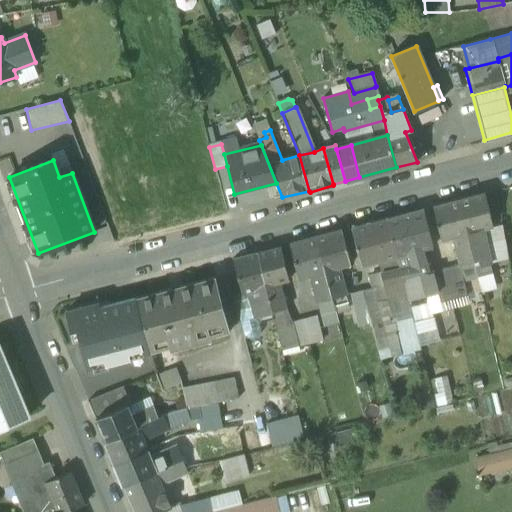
[(459,200),(467,234),(482,230),(493,227),(484,194),(459,200)]
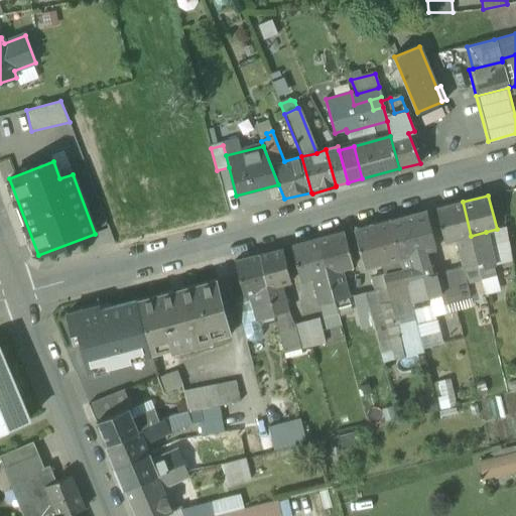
[(444,243),(457,240),(471,236),(463,202),(436,209),(444,243)]
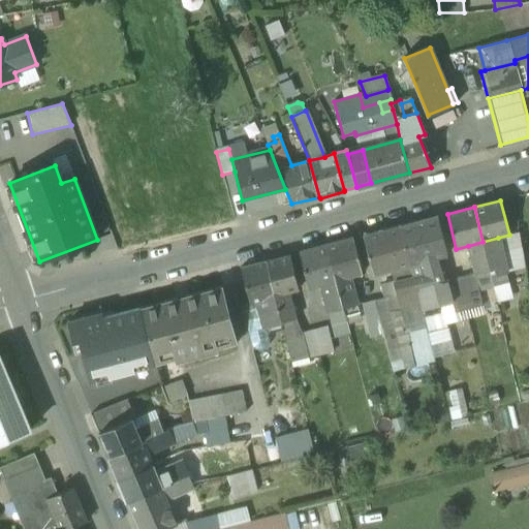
[(401,226),(410,266),(437,258),(447,255),(437,217),(401,226)]
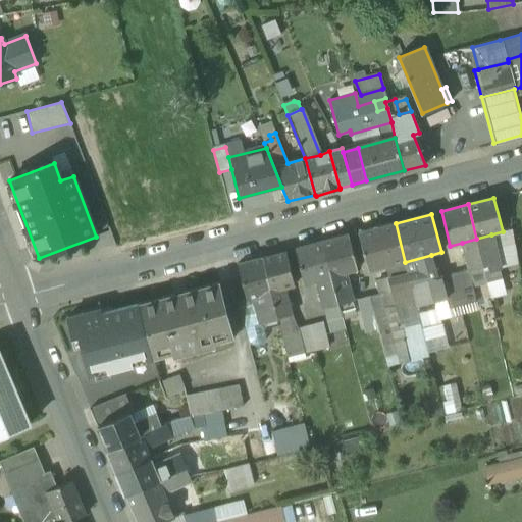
[(380,294),(412,286),(405,262),(396,223),(358,233),(368,271),(383,267),(386,266),(389,278),(388,278),(377,281),(380,294)]
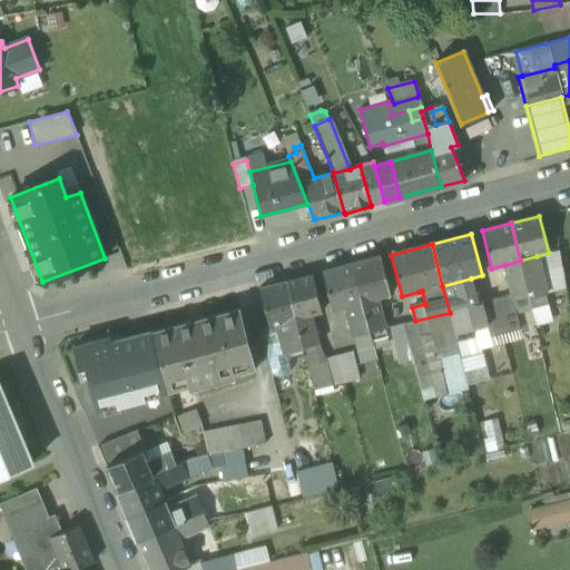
[(559,251),(549,253),(537,256),(546,293),(566,288),(559,251)]
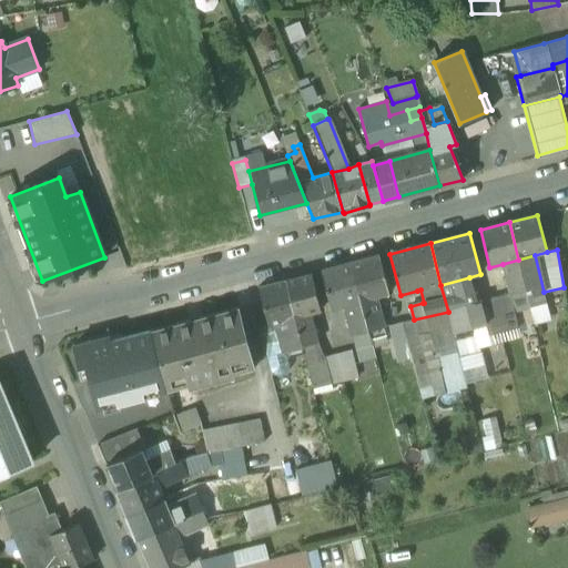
[(544,292),(535,255),(518,260),(526,290),(529,306),(546,302),(544,292)]
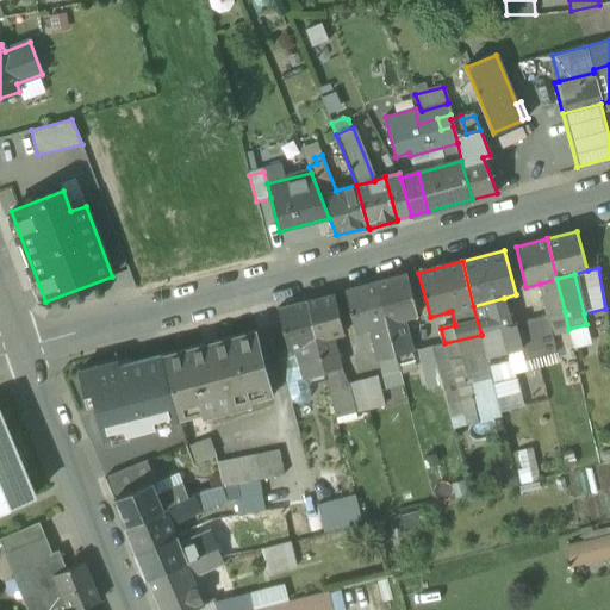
[(377,284),(387,324),(404,319),(417,316),(408,275),(377,284)]
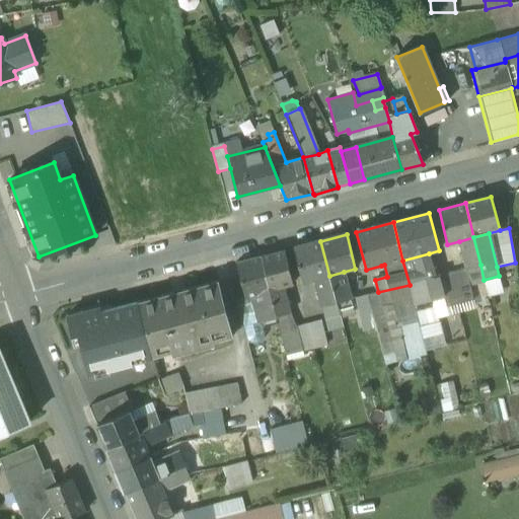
[(480,265),(473,237),(459,241),(465,269),(480,265)]
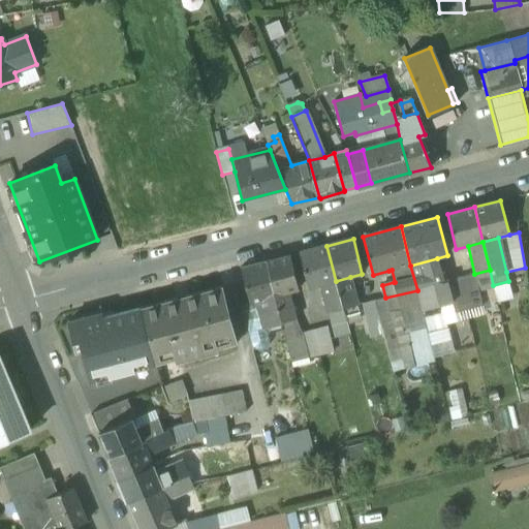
[(309,287),(321,284),(336,281),(327,246),(300,253),(309,287)]
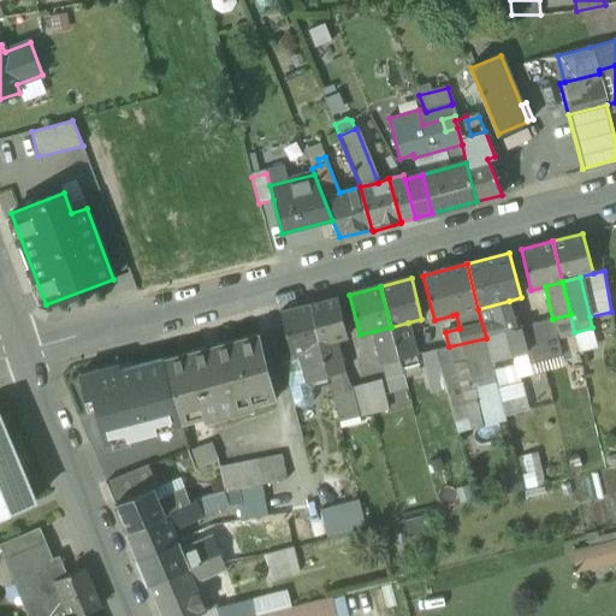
[(309,304),(320,345),(337,341),(348,337),(337,297),(309,304)]
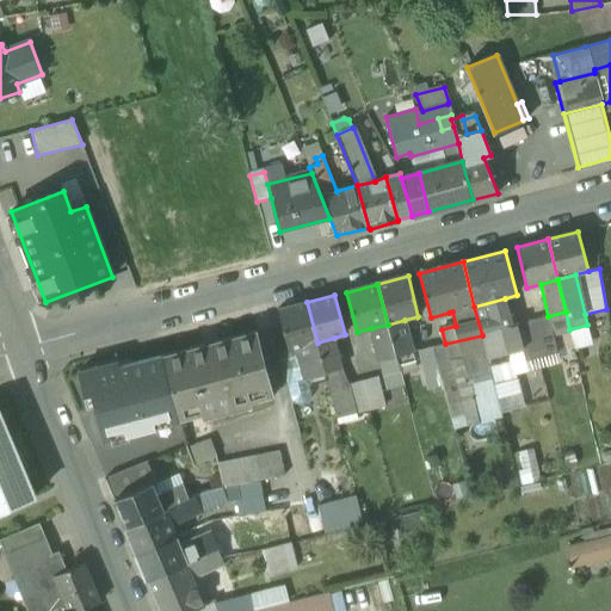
[(512,326),(505,298),(474,307),(482,335),(501,413),(523,407),(514,371),(519,364),(526,362),(517,325),(512,326)]
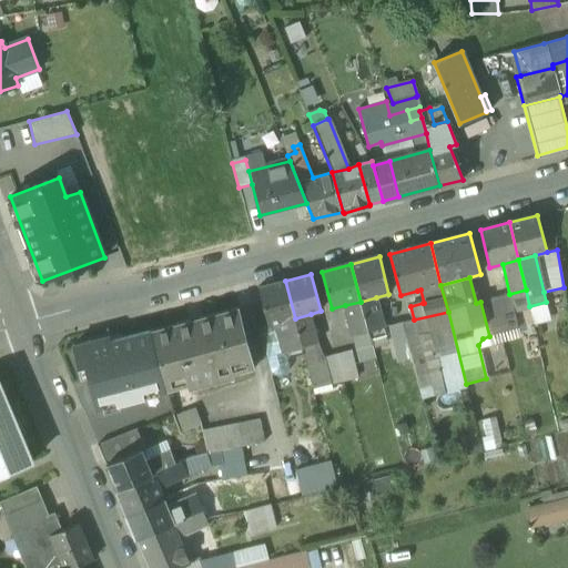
[(259,287),(269,325),(279,323),(285,352),(286,352),(302,347),(302,346),(295,318),(285,281),(259,287)]
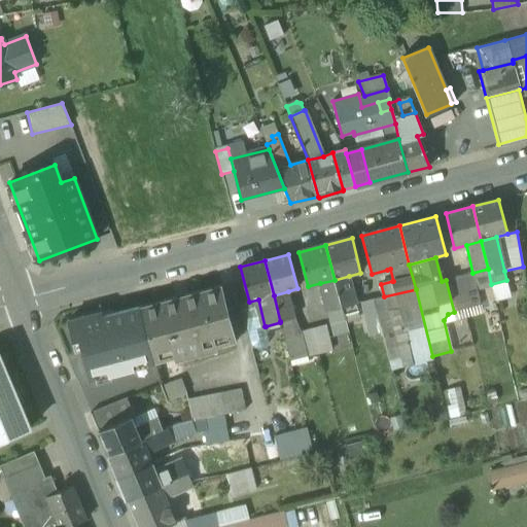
[(472,273),(477,290),(491,286),(491,284),(488,269),(472,273)]
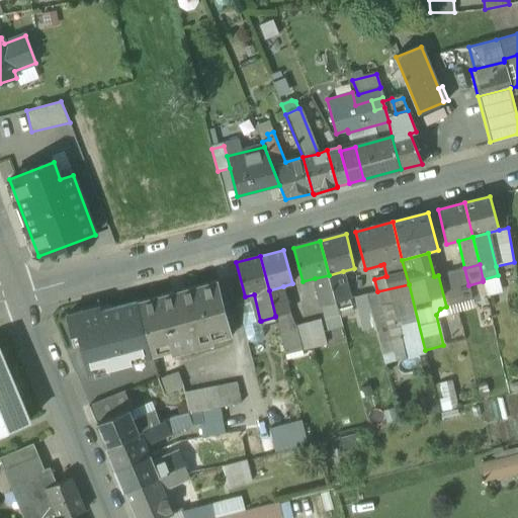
[(464,268),(449,272),(457,304),(472,299),(468,285),(464,268)]
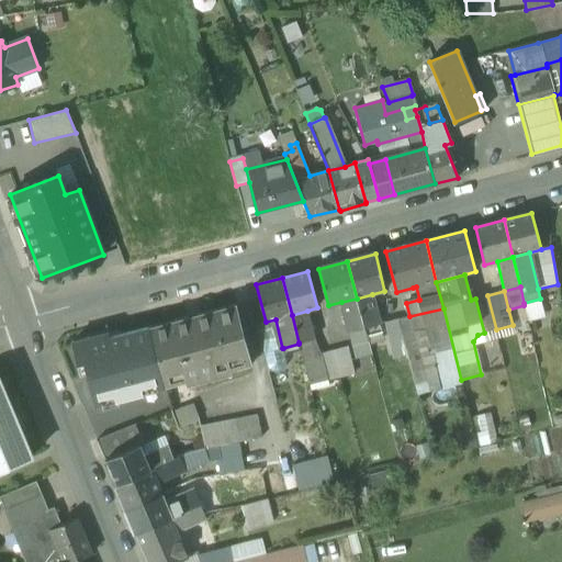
[(357,299),(364,328),(380,324),(372,294),(357,299)]
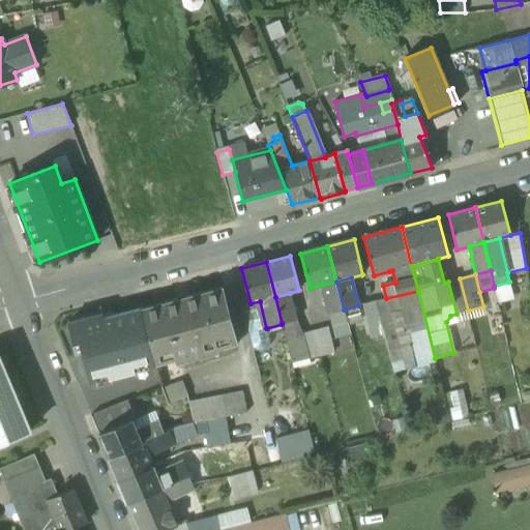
[(457,314),(468,311),(460,278),(448,282),(457,314)]
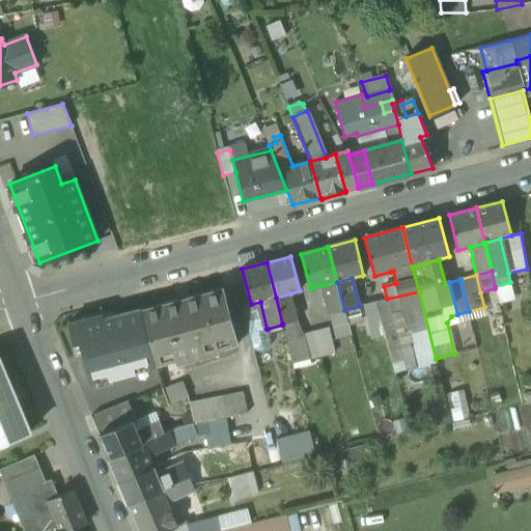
[(344,310),(337,282),(323,285),(329,314),(344,310)]
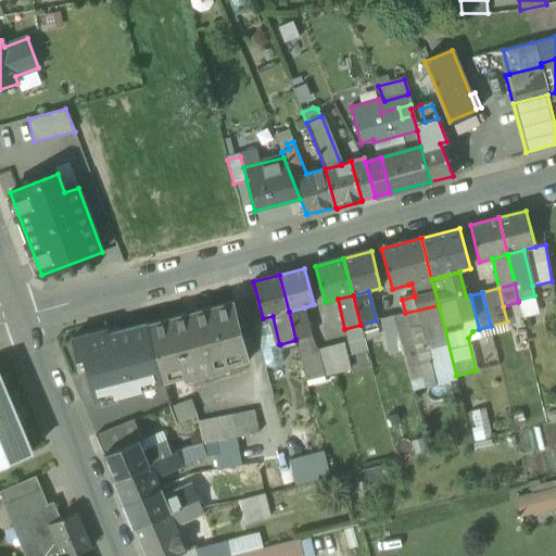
[(539,314),(534,295),(518,300),(518,302),(522,318),(539,314)]
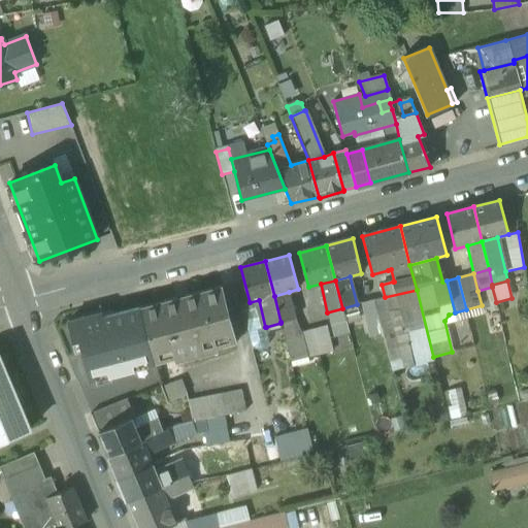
[(172,353),(174,358),(217,348),(215,341),(234,336),(222,286),(140,307),(146,333),(147,335),(153,357),(172,353)]
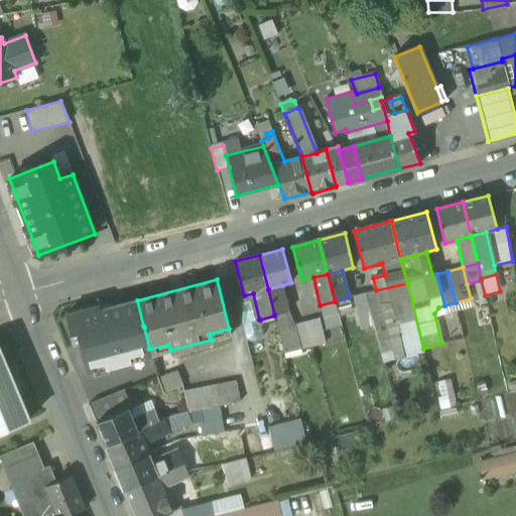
[(392,351),(395,360),(424,353),(423,349),(407,283),(376,290),(366,292),(373,326),(381,354),(392,351)]
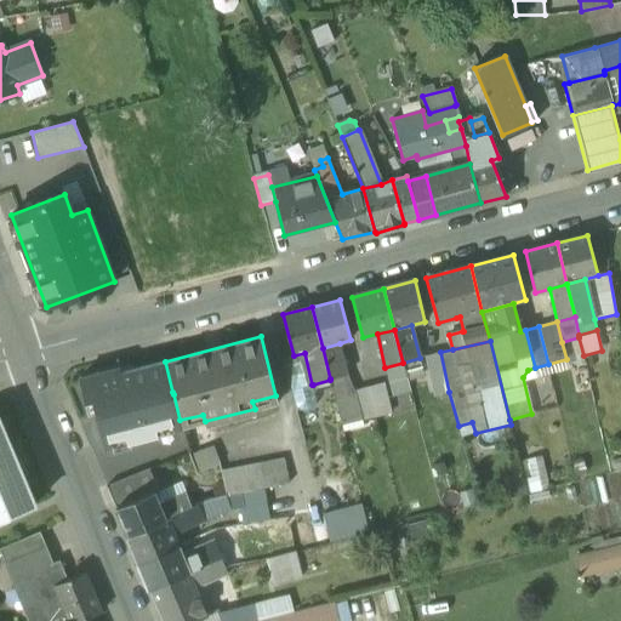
[(347,374),(340,343),(323,348),(330,379),(342,376),(347,374)]
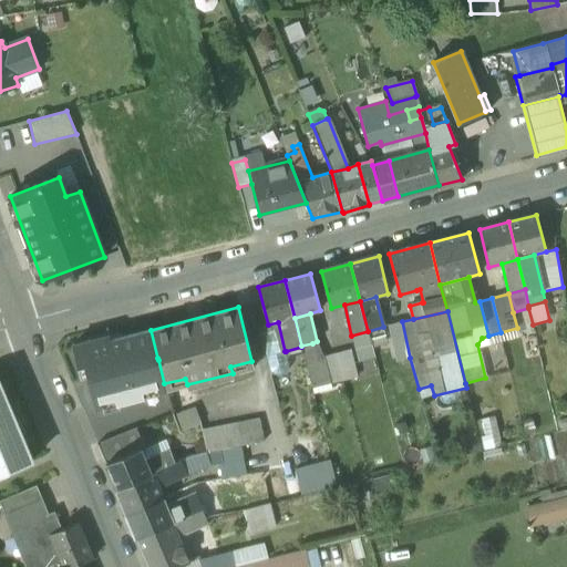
[(389,325),(397,361),(410,358),(402,321),(389,325)]
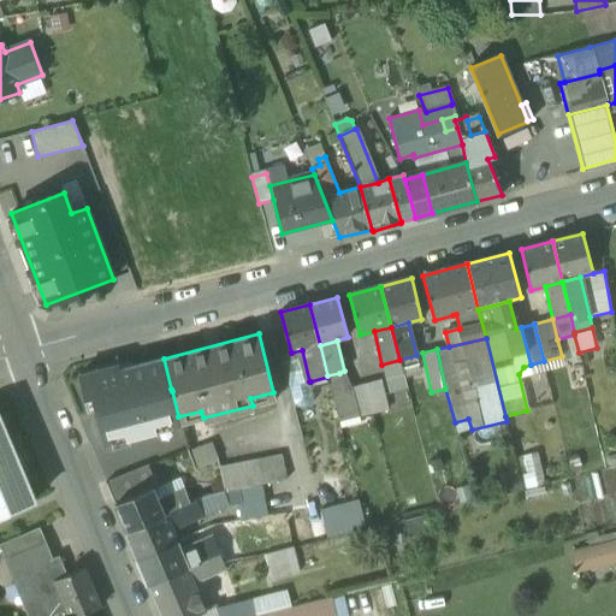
[(314,395),(311,381),(309,381),(302,350),(291,353),(279,356),(291,401),(295,406),(298,408),(300,408),(306,408),(311,404),(314,400),(314,395)]
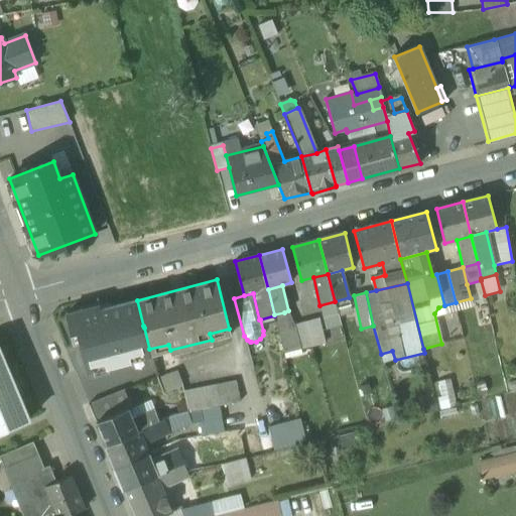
[(351,304),(349,297),(335,301),(337,308),(351,304)]
